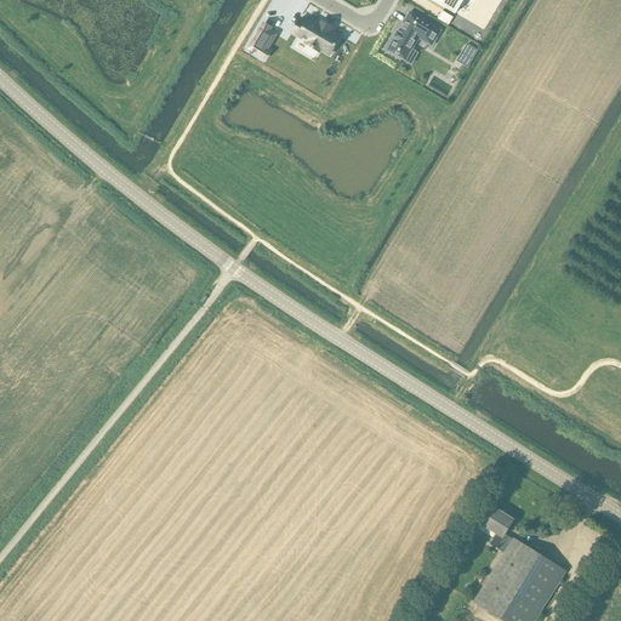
[(431,0),(455,13),(462,0),(431,0)]
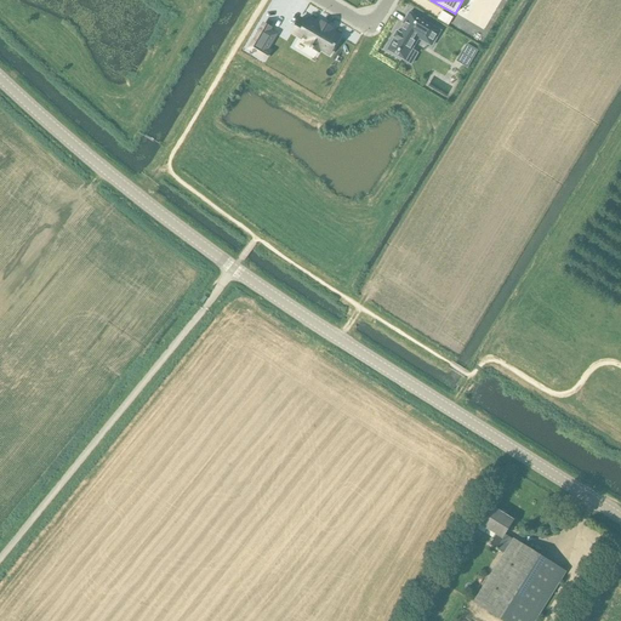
[(398,30),(386,51),(405,62),(414,50),(419,40),(432,47),(442,30),(409,11),(402,24),(403,24),(399,32),(398,30)]
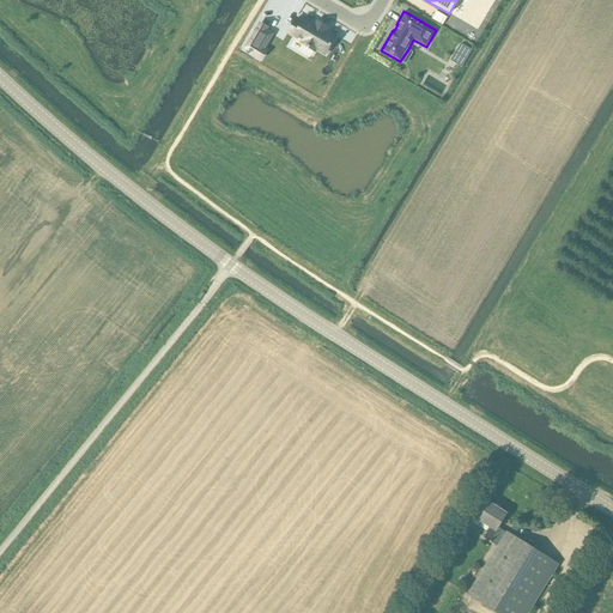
[(447,18),(437,12),(432,19),(443,25),(447,18)]
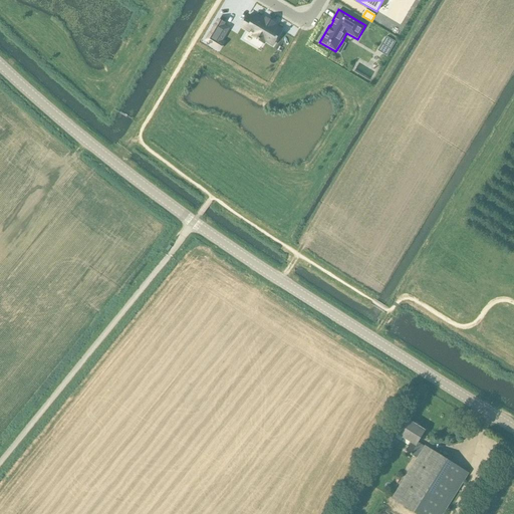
[(264,19),(255,14),(253,16),(248,13),(240,28),(252,35),(251,37),(265,44),(266,43),(273,47),(283,30),(276,26),(277,23),(265,16),(264,19)]
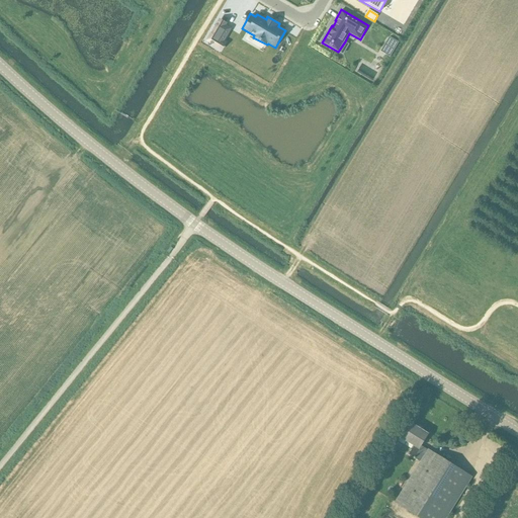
[(219,21),(207,41),(220,49),(224,42),(223,41),(230,29),(225,26),(225,25),(219,21)]
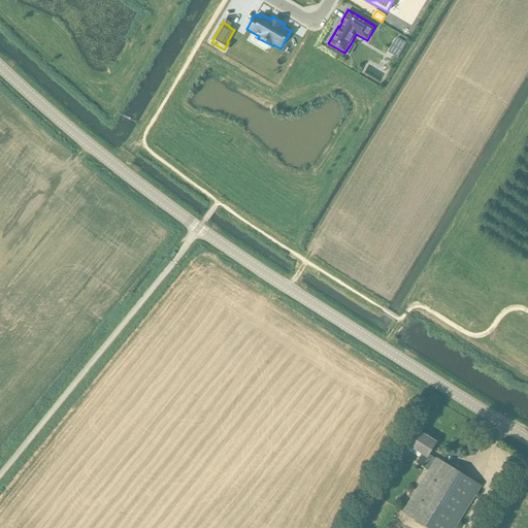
[(397,38),(389,53),(397,58),(406,43),(397,38)]
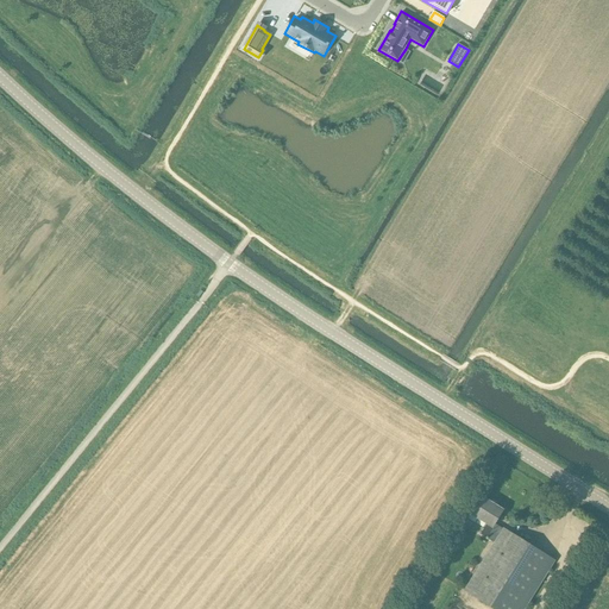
[(481,496),(475,506),(469,514),(485,523),(479,533),(494,542),(464,590),(494,608),(525,608),(554,562),(503,529),(502,532),(493,527),(503,509),(481,496)]
